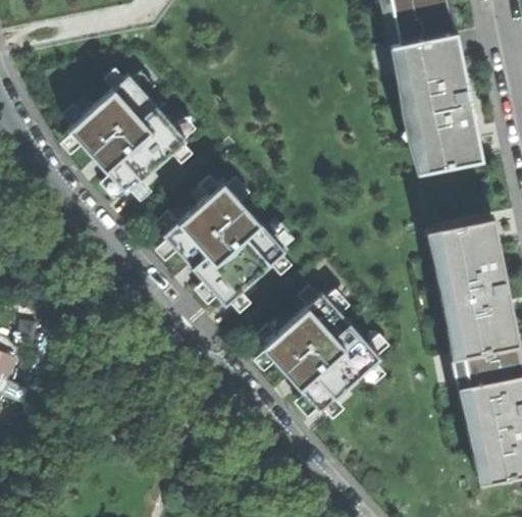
[(380,0),(416,170),(481,157),(449,0),(380,0)]
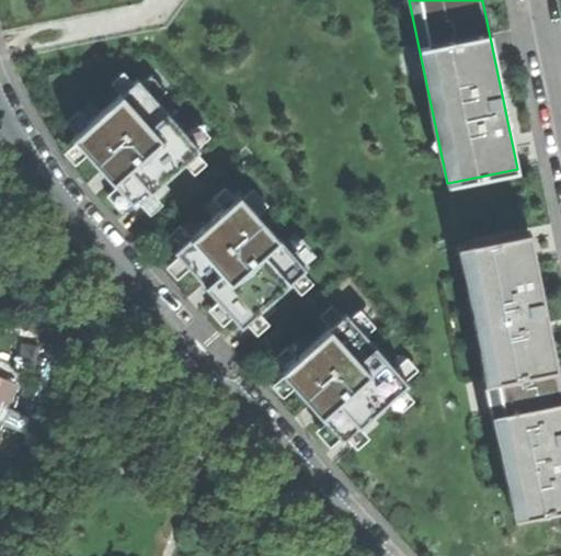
[(78,143),(135,208),(196,155),(139,89),(78,143)]
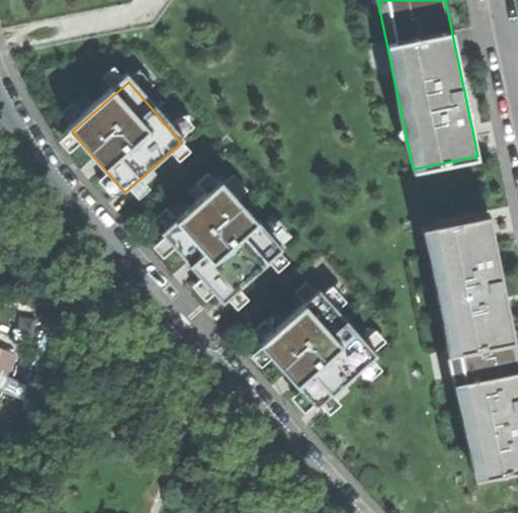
[(225,185),(166,235),(223,303),(282,254),(225,185)]
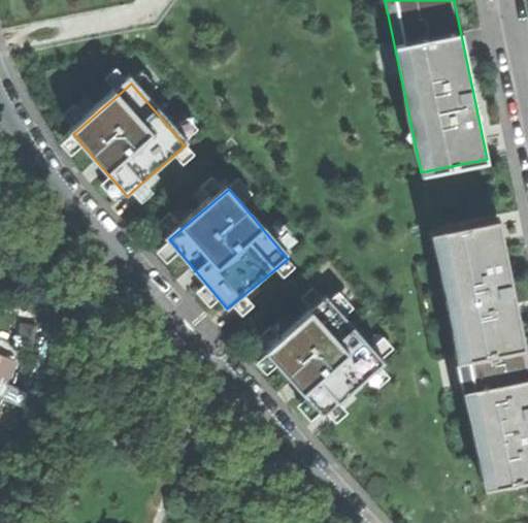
[(432,236),(484,487),(527,478),(527,366),(498,223),(432,236)]
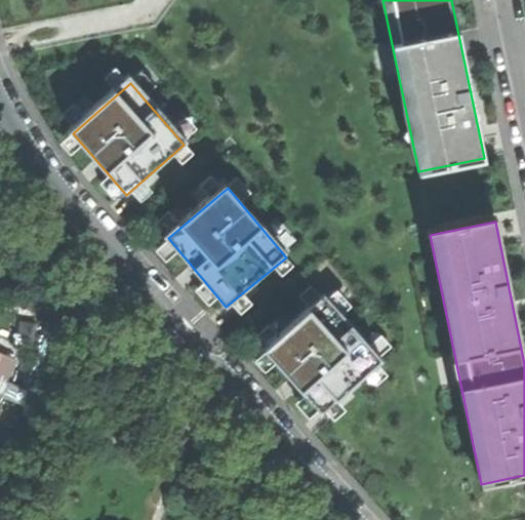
[(266,352),(318,415),(380,363),(328,301),(266,352)]
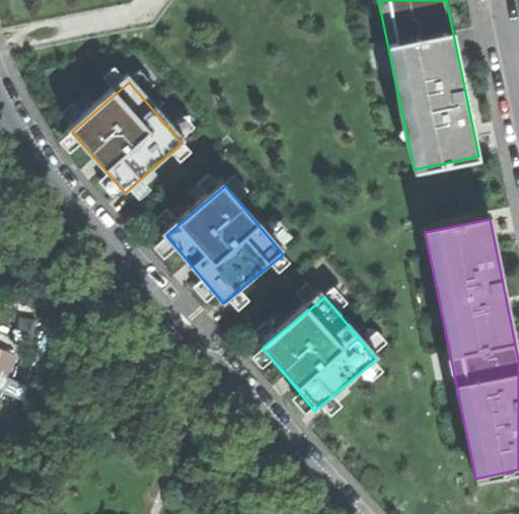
[(0,393),(3,395),(8,382),(17,360),(0,352),(0,393)]
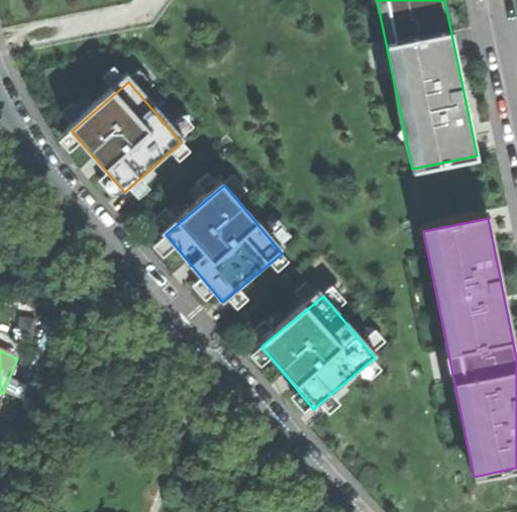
[(41,395),(8,381),(3,394),(35,408),(41,395)]
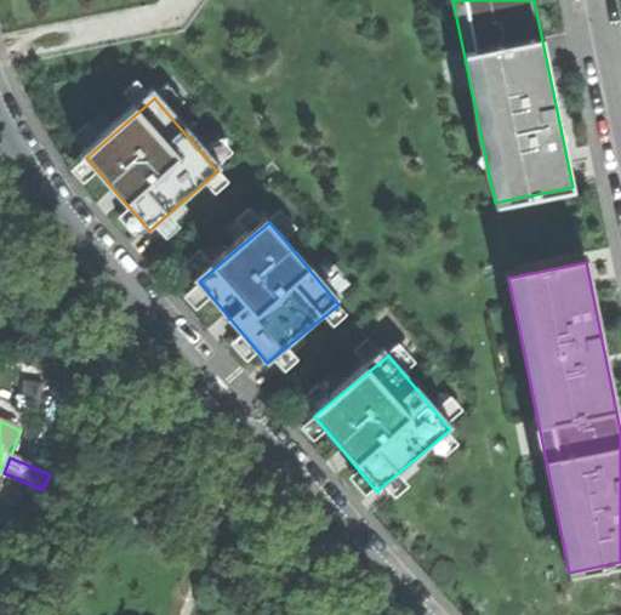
All buildings are outlined.
